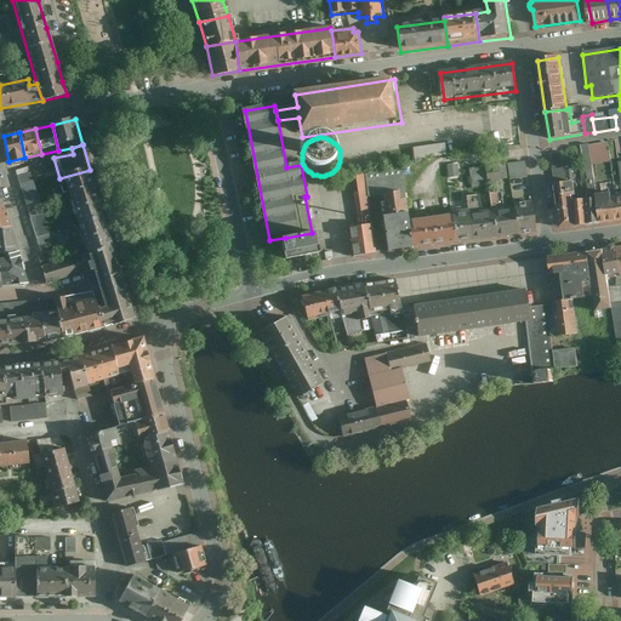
[(592,184),(590,144),(581,146),(584,184),(592,184)]
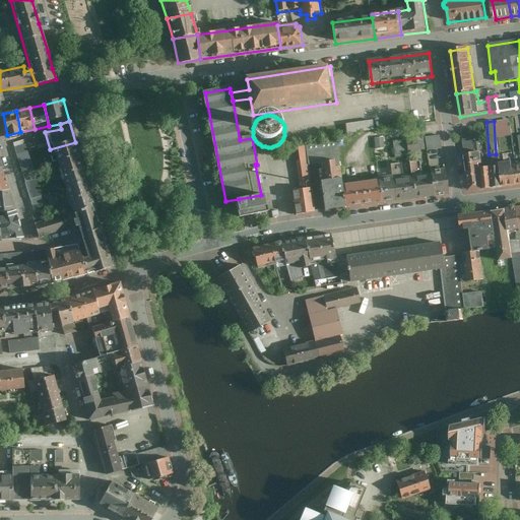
[(373,122),(346,125),(348,135),(374,132),(373,122)]
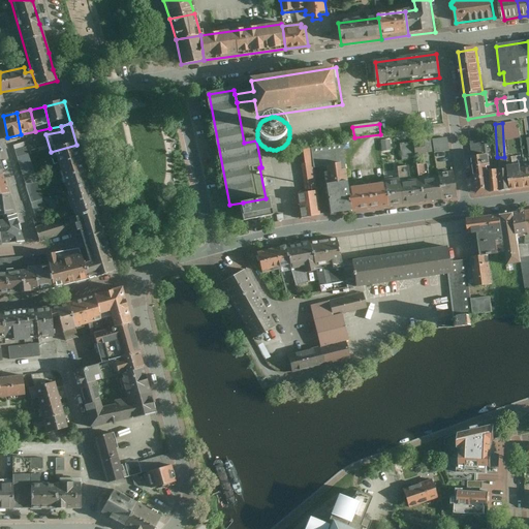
[(331,129),(334,147),(341,146),(340,138),(354,137),(352,127),(331,129)]
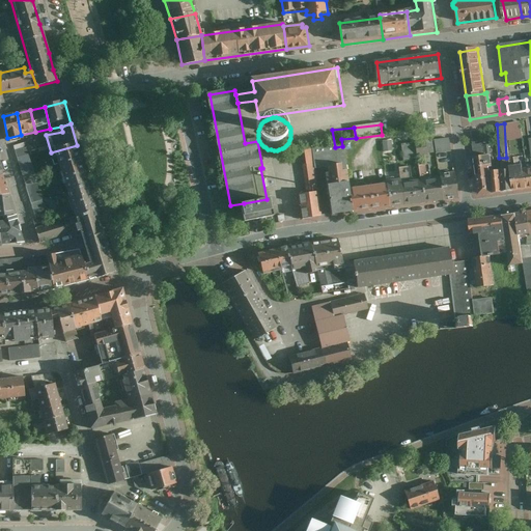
[(481,131),(471,132),(473,144),(483,143),(481,131)]
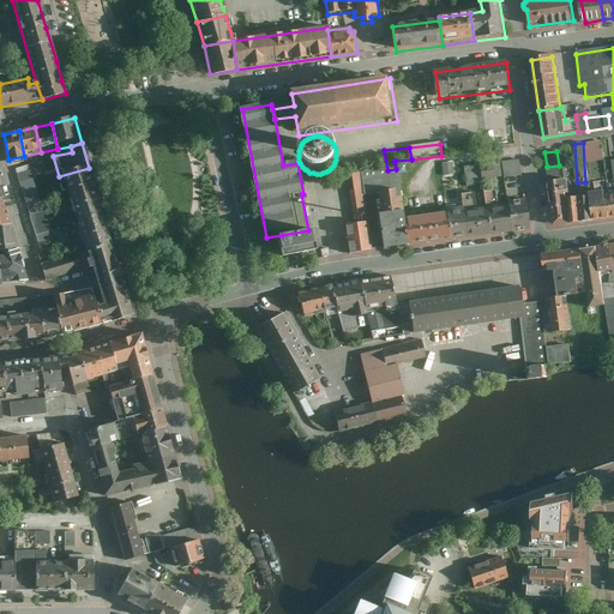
[(52,156),(42,160),(46,173),(56,170),(52,156)]
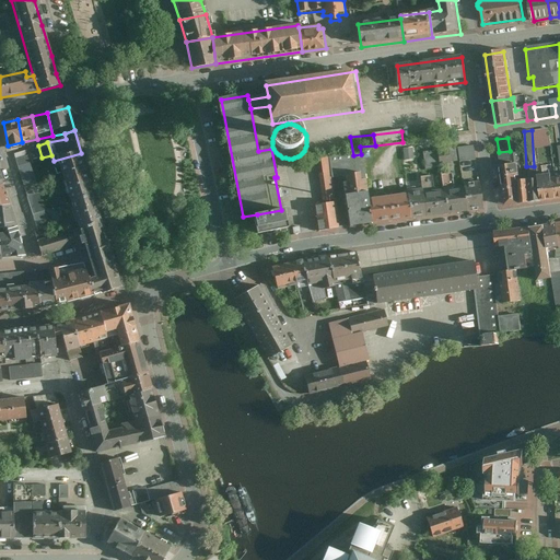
[(476,162),(475,147),(423,152),(427,171),(441,168),(441,165),(476,162)]
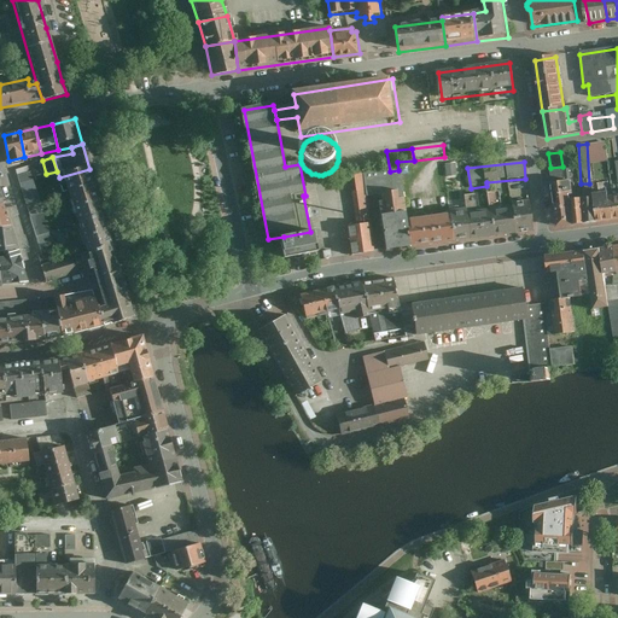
[(456,164),(445,165),(447,178),(458,176),(456,164)]
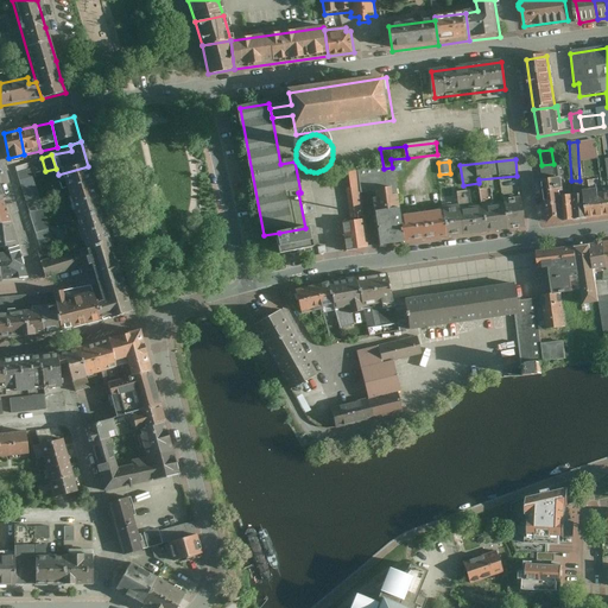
[(17,168),(18,175),(32,170),(30,163),(17,168)]
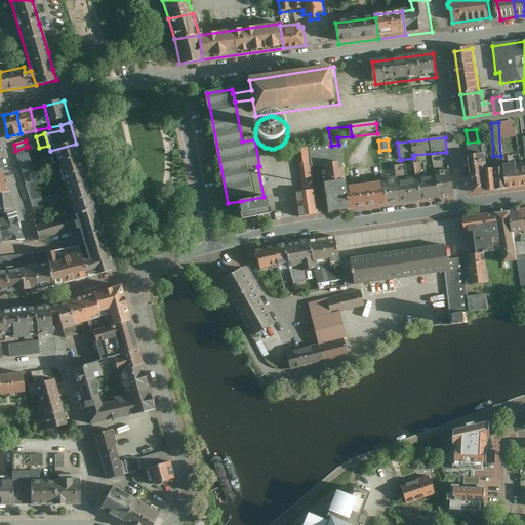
[(76,144),(50,151),(53,159),(57,157),(69,192),(89,186),(76,144)]
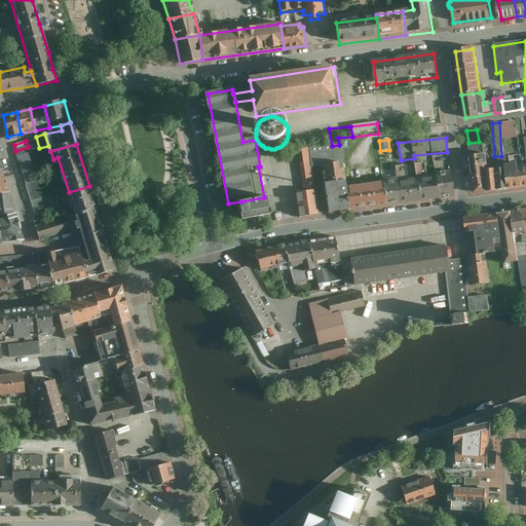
[(332,146),(309,148),(312,168),(326,166),(340,165),(341,172),(346,172),(342,145),(339,145),(332,146)]
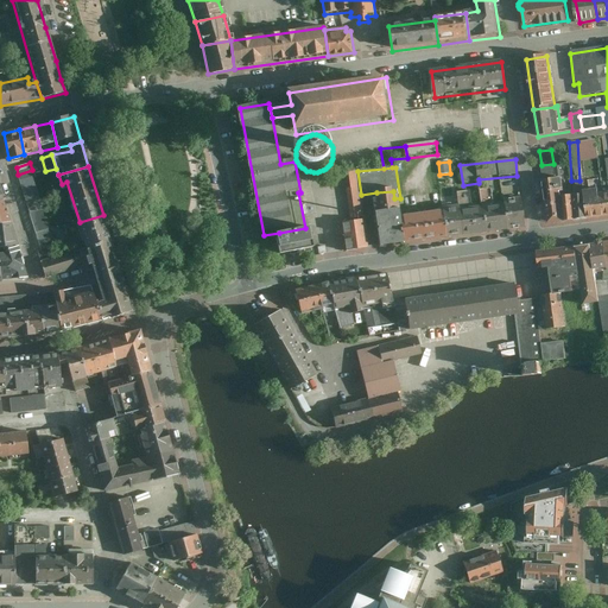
[(18,175),(20,182),(35,177),(32,170),(18,175)]
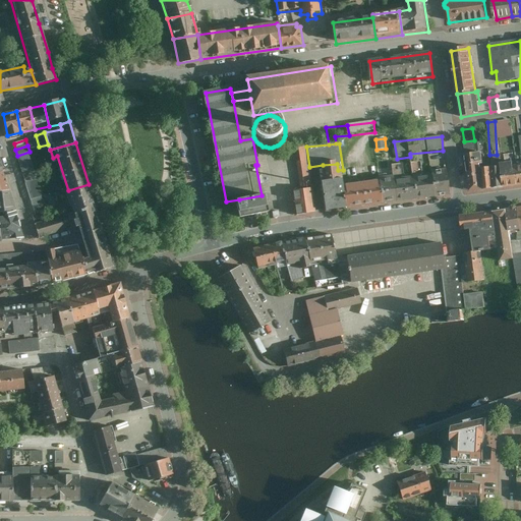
[(309,167),(306,147),(298,148),(300,163),(297,163),(300,190),(311,188),(309,167)]
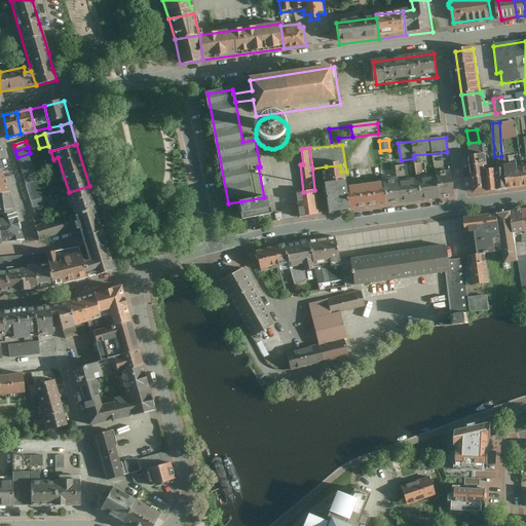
[(17,157),(23,175),(35,171),(30,153),(17,157)]
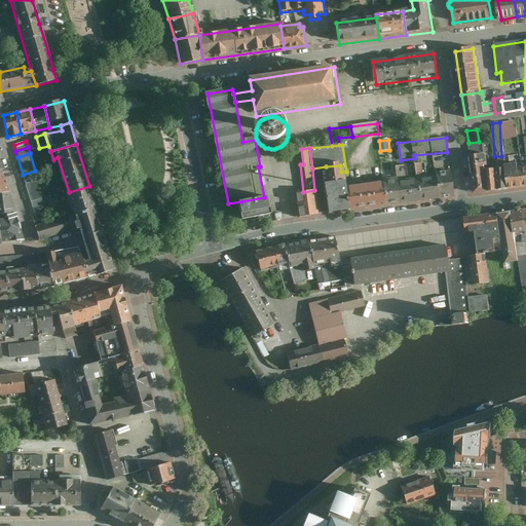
[(487,192),(484,174),(484,168),(487,168),(485,154),(468,157),(473,194),(487,192)]
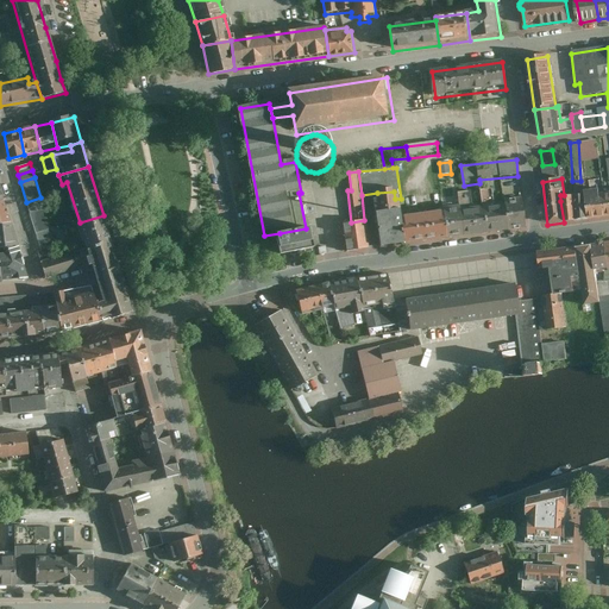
[(375,200),(377,217),(402,213),(401,199),(395,199),(394,192),(377,193),(378,200),(375,200)]
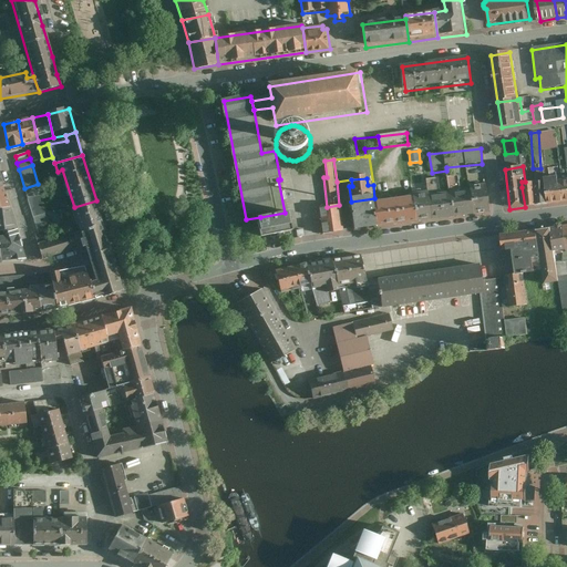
[(566,199),(566,181),(558,183),(557,178),(544,179),(544,185),(547,204),(566,199)]
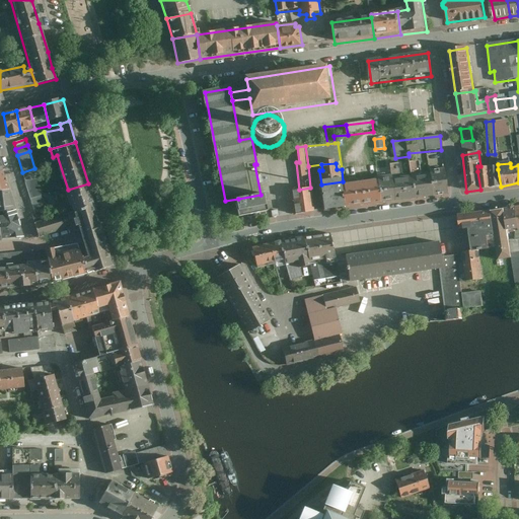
[(22,172),(26,183),(38,179),(34,168),(22,172)]
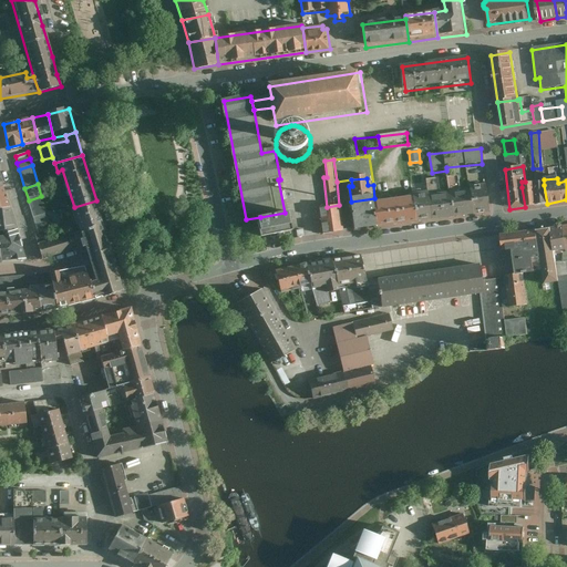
[(547,204),(544,185),(534,186),(536,205),(547,204)]
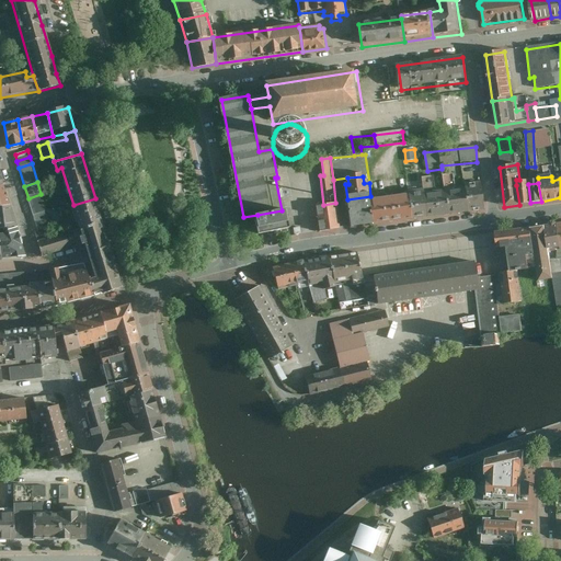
[(466,186),(466,190),(468,209),(484,207),(481,184),(466,186)]
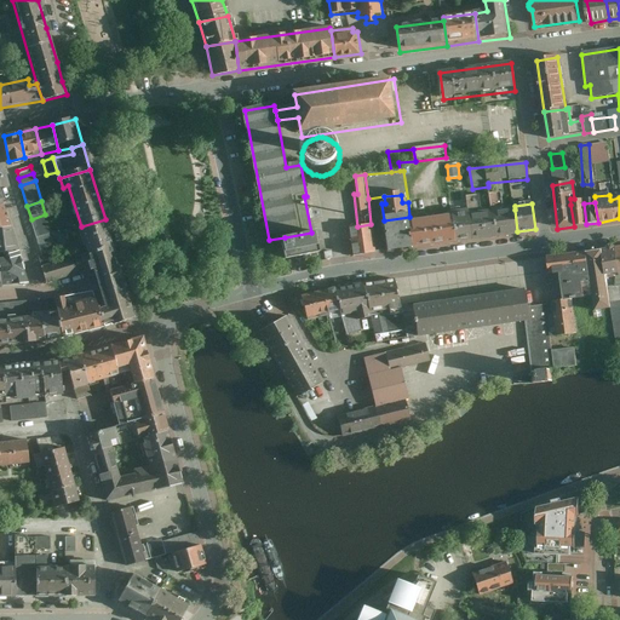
[(586,224),(584,204),(570,205),(574,227),(586,224)]
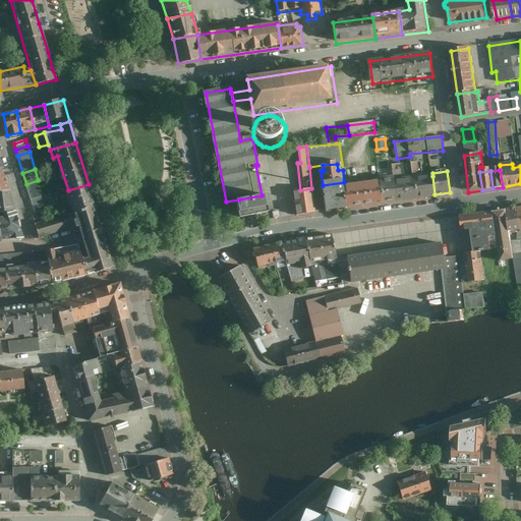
[(432,176),(395,181),(398,199),(435,194),(432,176)]
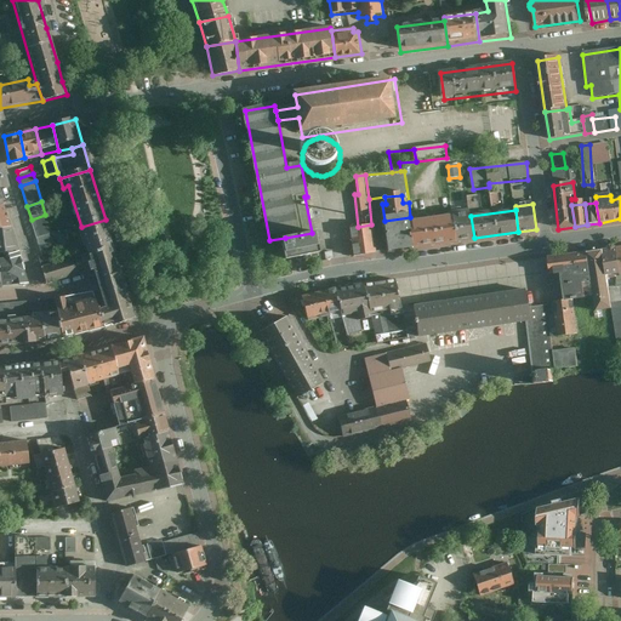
[(32,220),(38,239),(51,235),(45,215),(32,220)]
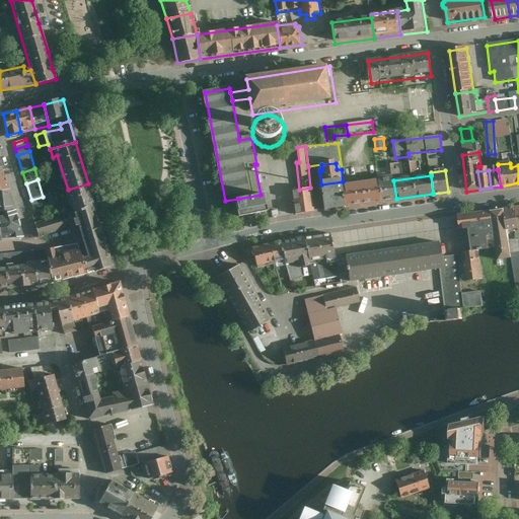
[(396,199),(393,180),(379,181),(382,201),(396,199)]
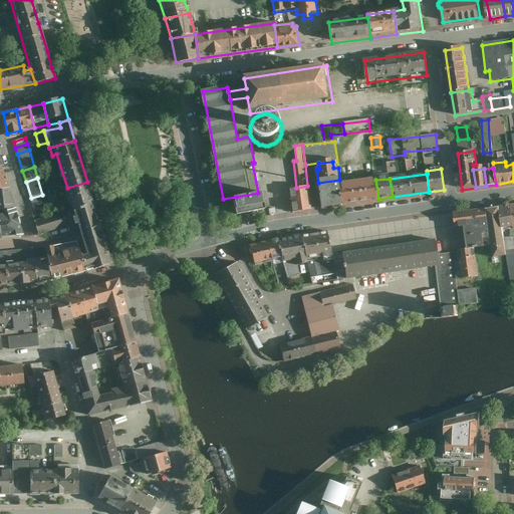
[(342,203),(340,185),(339,180),(318,183),(320,206),(342,203)]
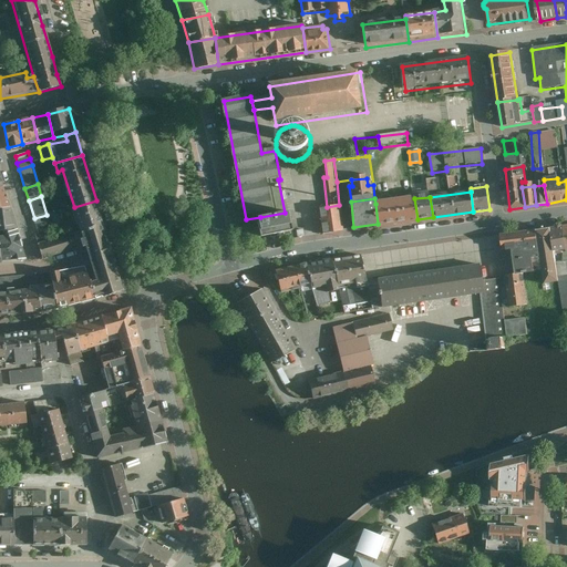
[(418,219),(414,198),(375,204),(378,224),(418,219)]
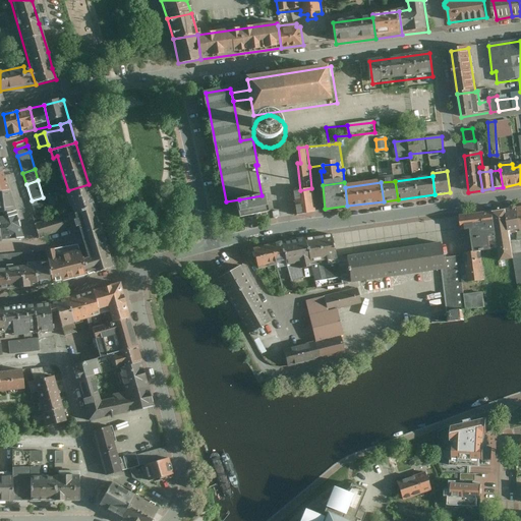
[(89,184),(68,190),(74,214),(96,207),(89,184)]
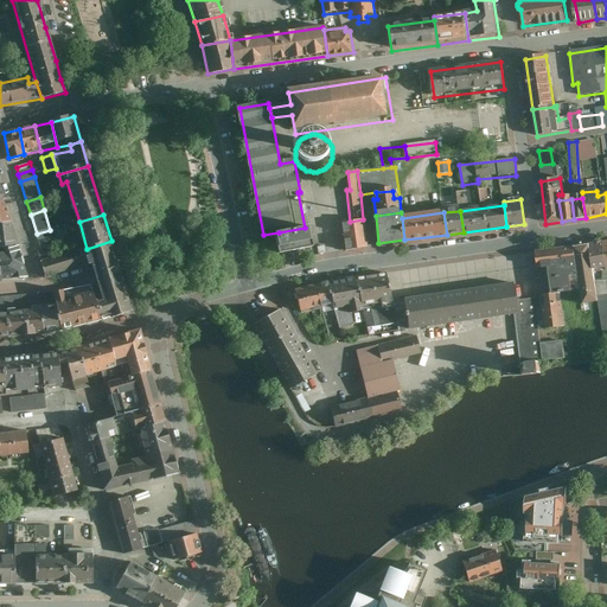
[(10,222),(0,224),(0,249),(16,244),(10,222)]
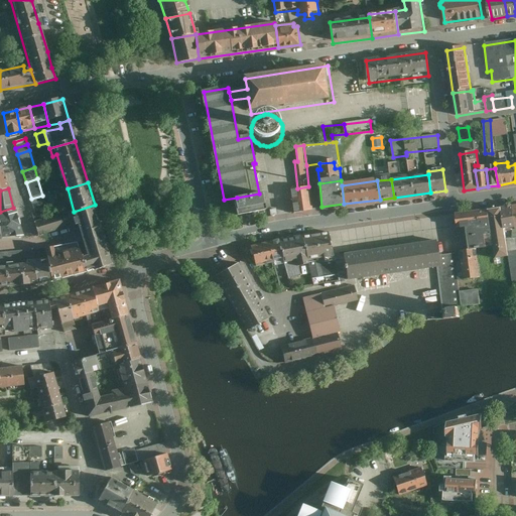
[(312,211),(309,188),(290,191),(294,214),(312,211)]
